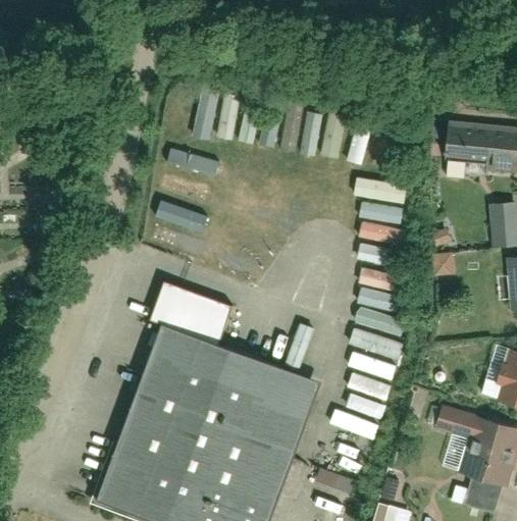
[(236,141),(253,146),(267,100),(249,95),(236,141)]
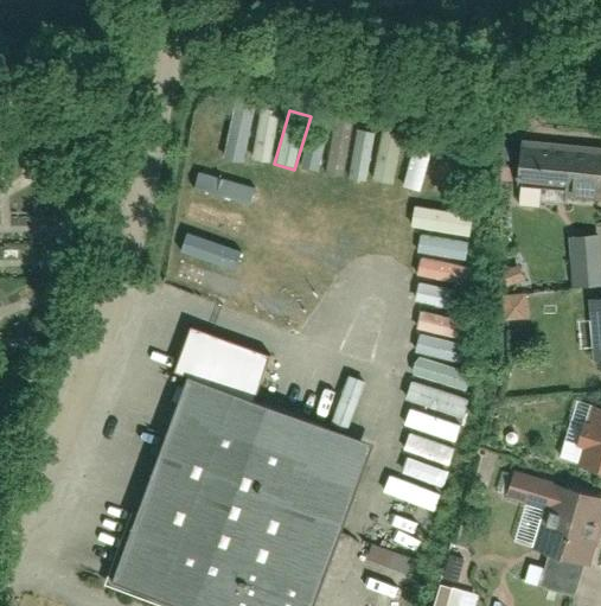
[(304,167),(421,187),(420,196),(441,199),(452,139),(313,115),(304,167)]
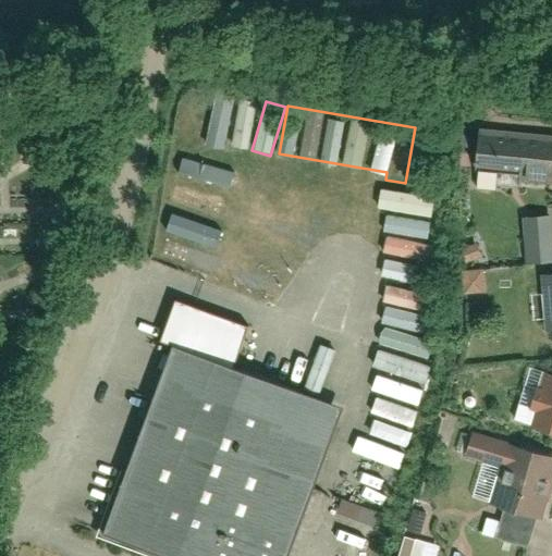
[(551,188),(551,139),(480,132),(476,181),(551,188)]
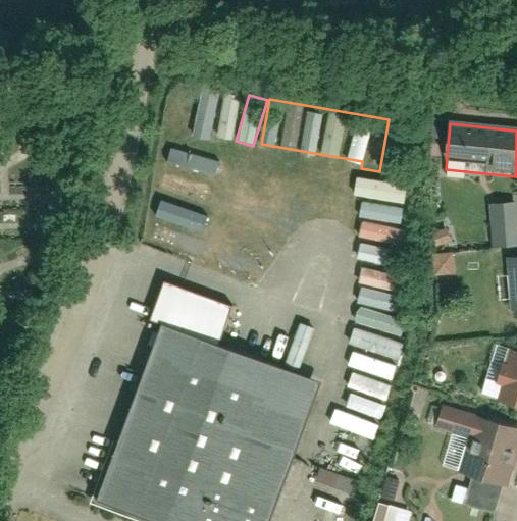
[(174,129),(168,146),(213,164),(220,147),(174,129)]
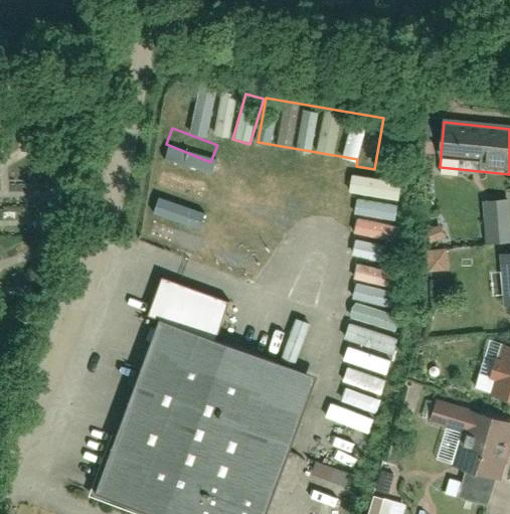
[(164,152),(158,167),(203,185),(209,169),(164,152)]
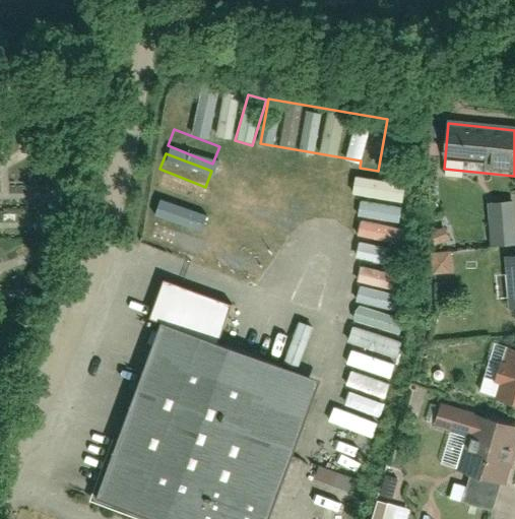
[(164,177),(158,193),(202,208),(208,193),(164,177)]
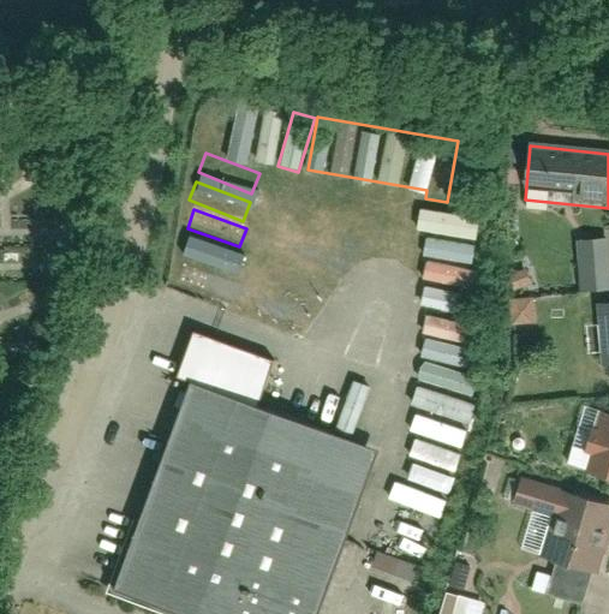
[(187,234),(180,251),(232,273),(239,255),(187,234)]
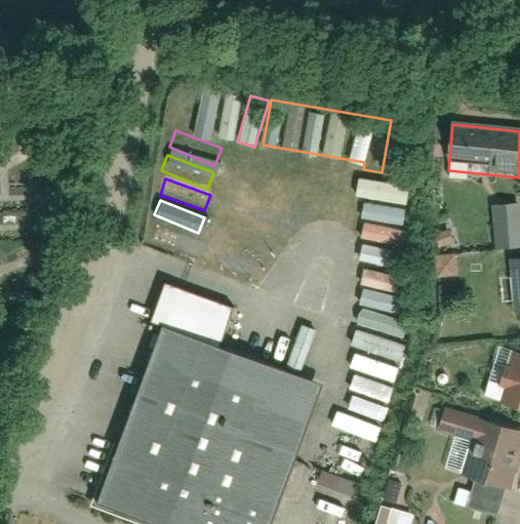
[(408,225),(409,207),(362,204),(361,220),(408,225)]
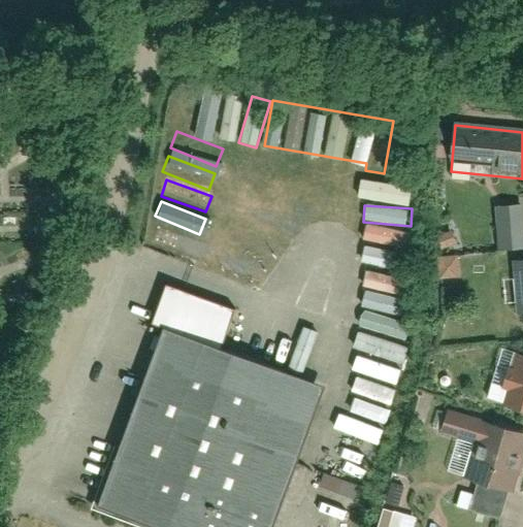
[(522,206),(496,208),(498,251),(522,249),(522,206)]
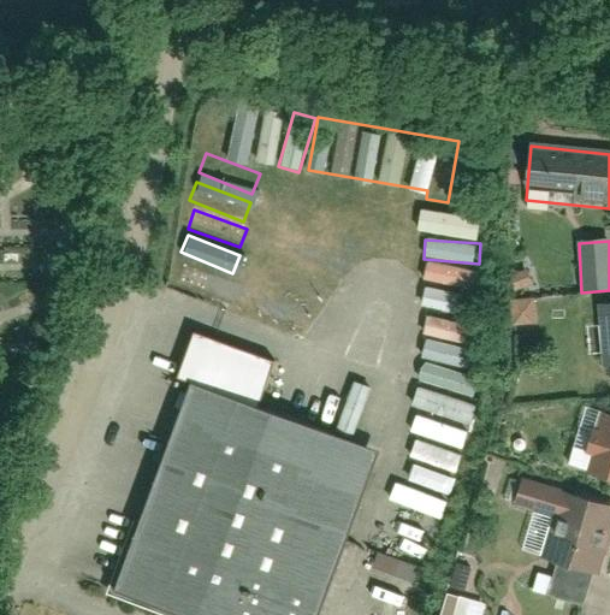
[(427,261),(424,281),(478,291),(483,272),(427,261)]
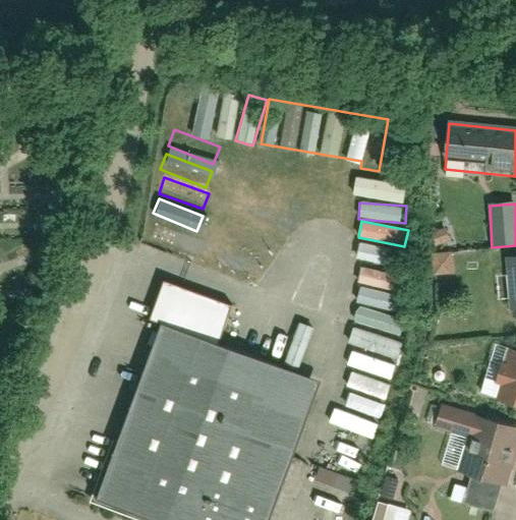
[(433,237),(436,248),(452,243),(449,232),(433,237)]
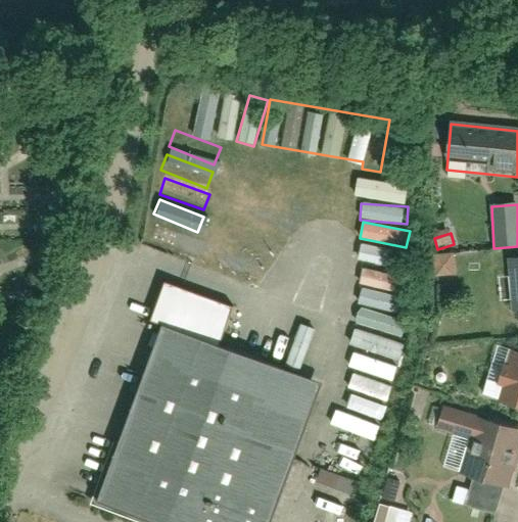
[(435,279),(456,277),(454,254),(433,256),(435,279)]
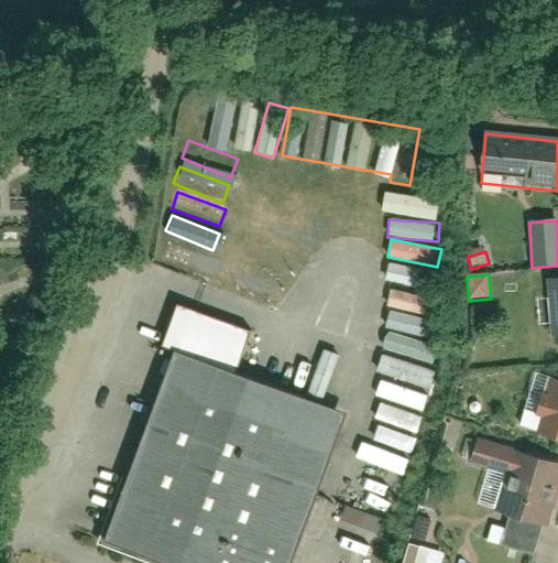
[(557,280),(548,281),(550,336),(557,335),(557,280)]
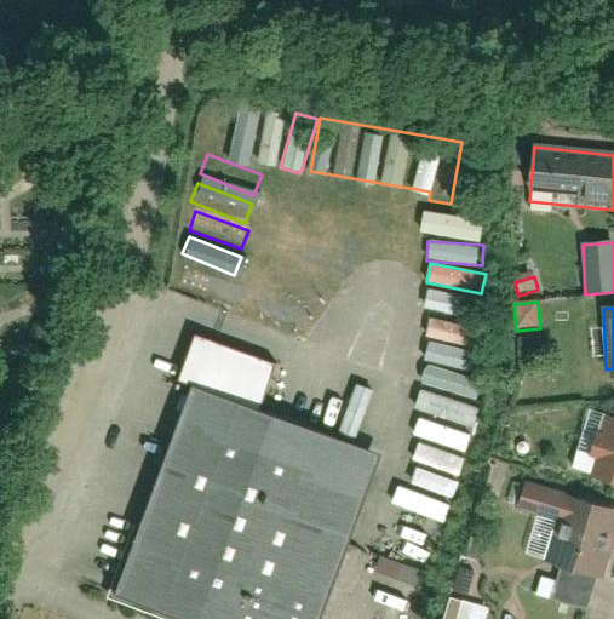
[(482,349),(487,328),(428,314),(422,333),(482,349)]
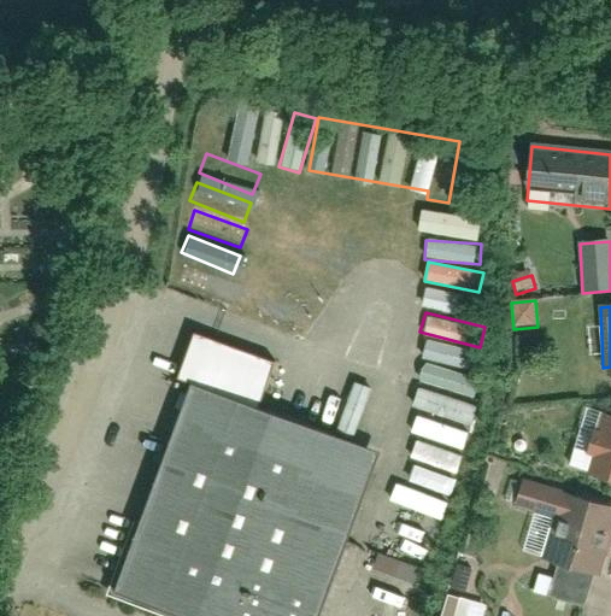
[(193,336),(176,379),(192,385),(112,591),(175,615),(321,615),(382,457),(254,408),(270,367),(193,336)]
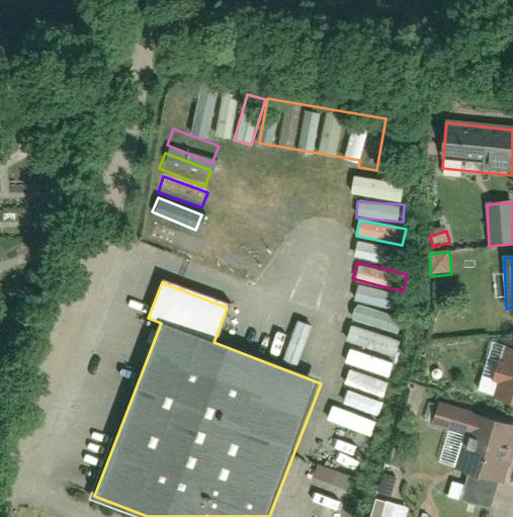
[(401,311),(406,297),(361,284),(357,297),(401,311)]
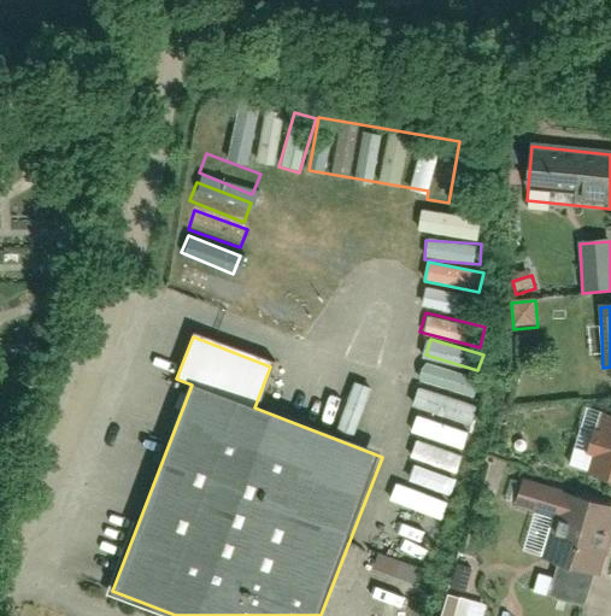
[(434,364),(427,383),(479,403),(486,383),(434,364)]
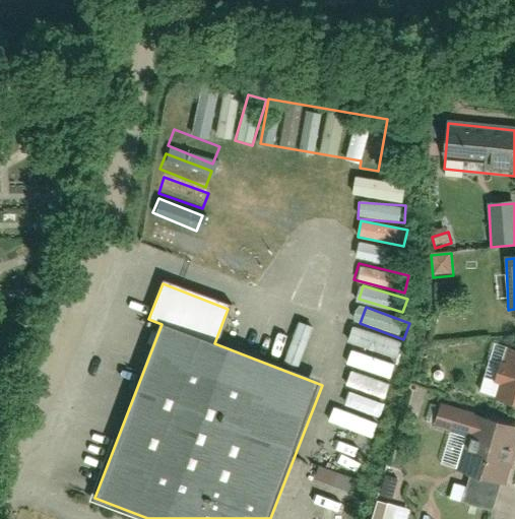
[(358,328),(352,344),(395,359),(400,342),(358,328)]
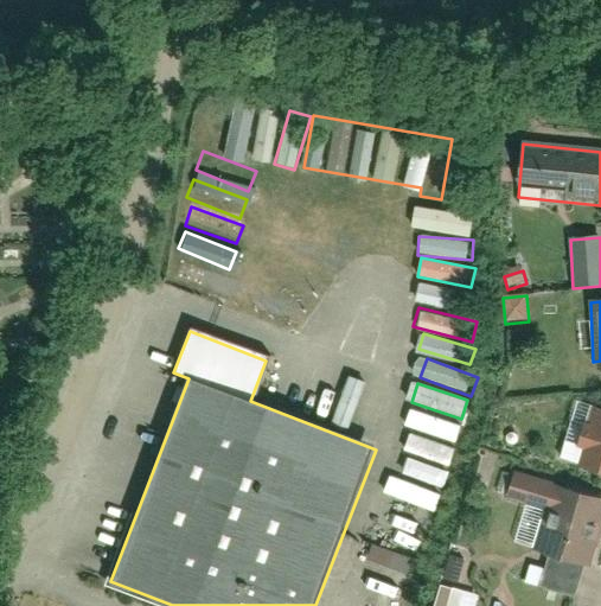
[(441,484),(453,446),(455,446),(462,426),(407,409),(389,469),(441,484)]
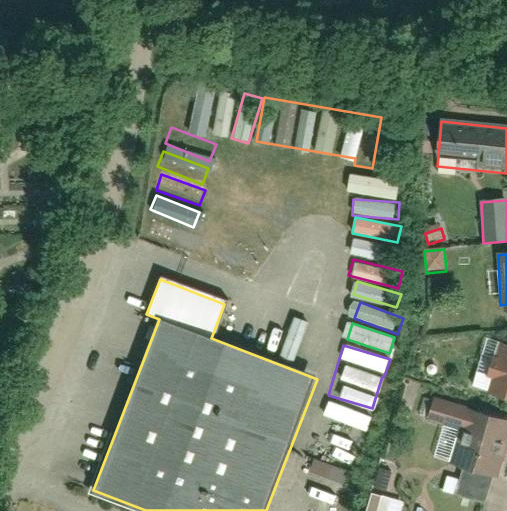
[(484,393),(506,400),(506,347),(499,345),(484,393)]
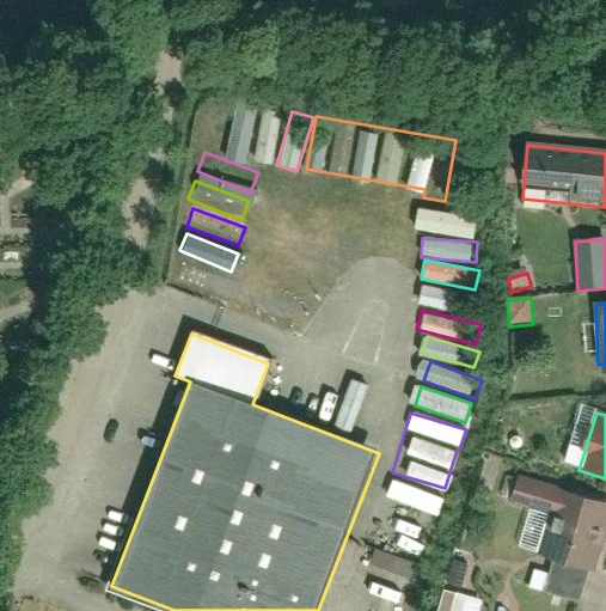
[(587,572),(594,574),(605,532),(605,502),(520,477),(512,506),(549,517),(537,556),(554,562),(587,572)]
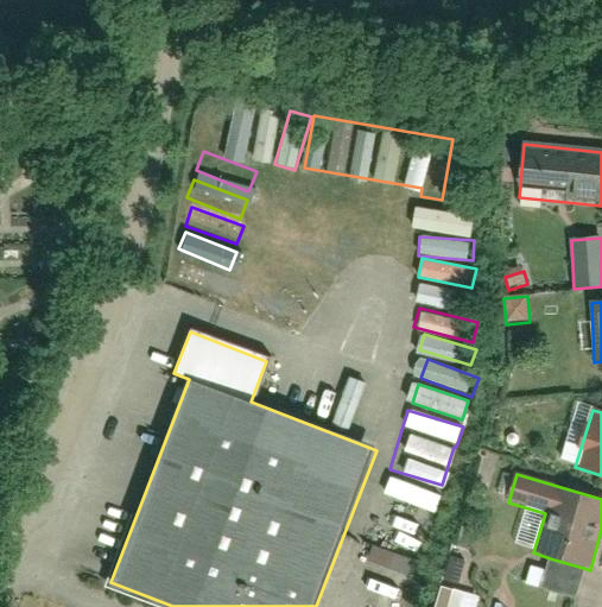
[(366,562),(404,570),(407,555),(369,547),(366,562)]
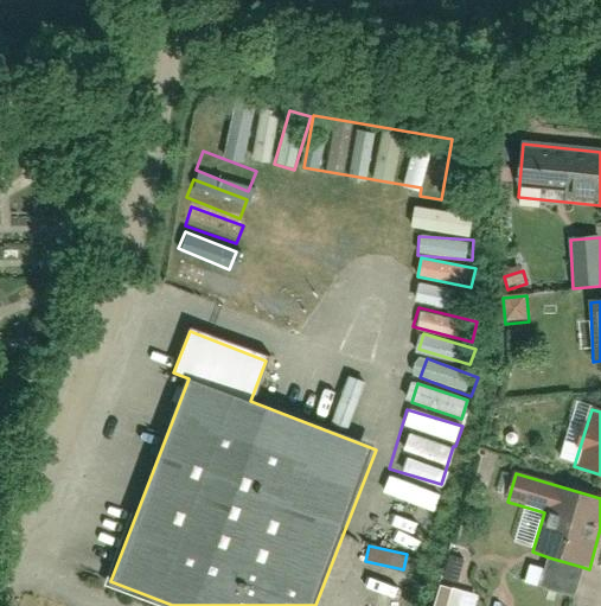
[(574,597),(582,567),(549,557),(541,587),(574,597)]
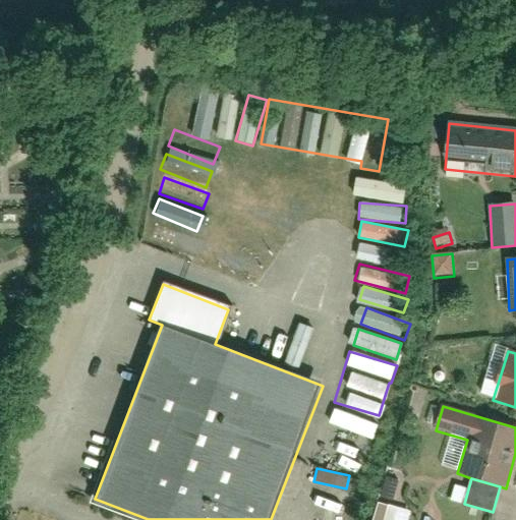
[(408,519),(410,512),(377,504),(371,519),(408,519)]
